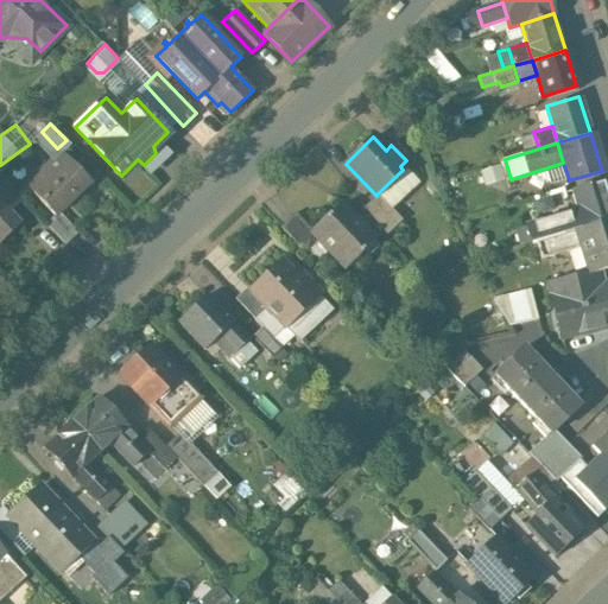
[(62,152),(29,184),(56,211),(58,210),(89,179),(62,152)]
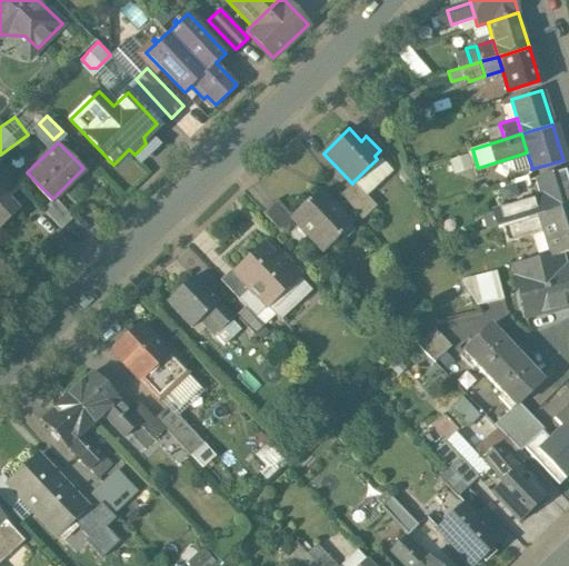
[(20,186),(0,164),(0,182),(7,189),(2,192),(8,198),(20,186)]
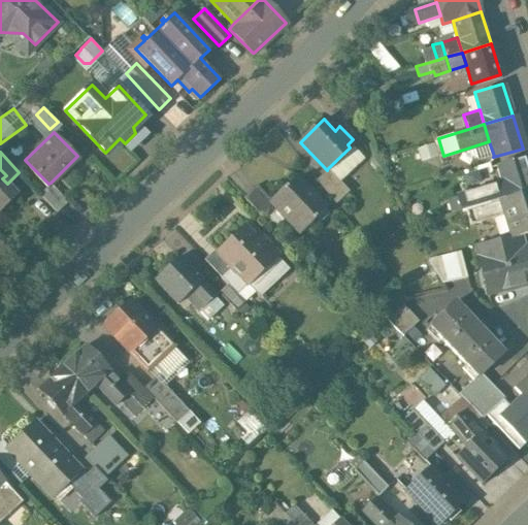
[(527,166),(525,156),(496,164),(501,182),(506,196),(527,189),(527,166)]
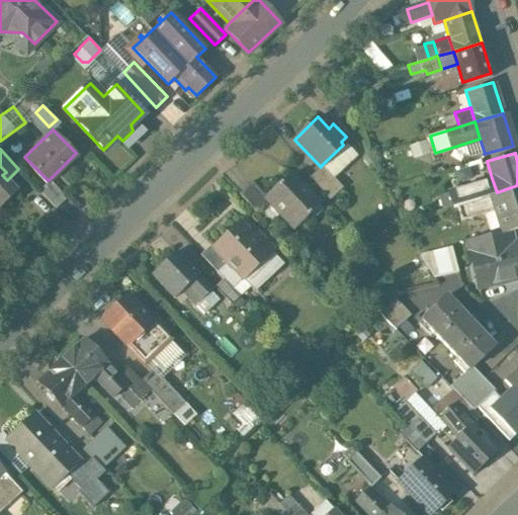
[(0,166),(0,204),(16,189),(7,180),(2,175),(6,172),(0,166)]
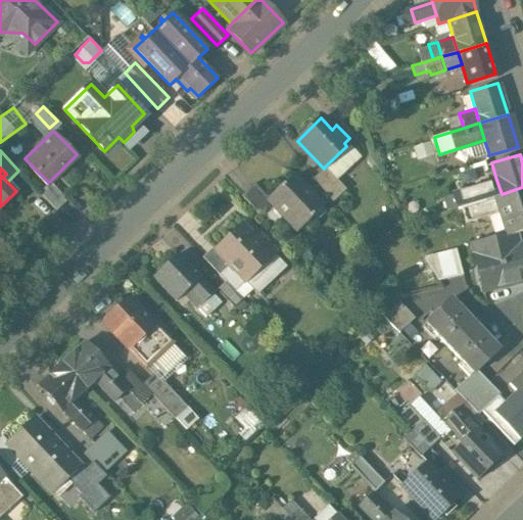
[(346,189),(324,168),(324,169),(314,179),(332,203),(346,189)]
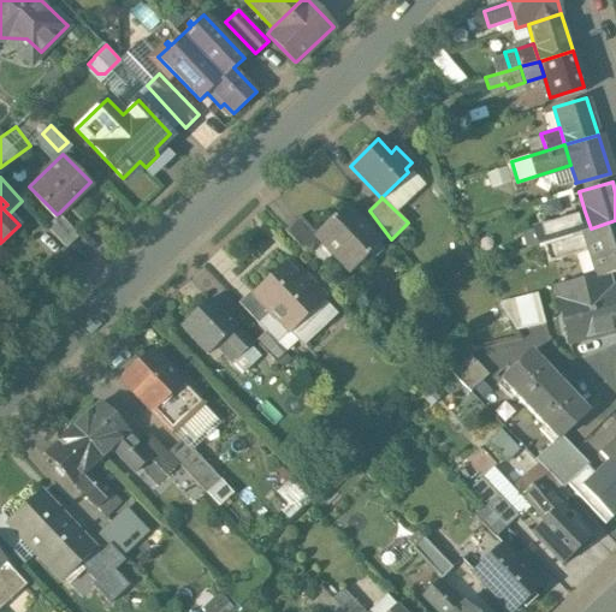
[(377,241),(342,205),(329,218),(330,219),(315,233),(350,269),(365,255),(363,254),(377,241)]
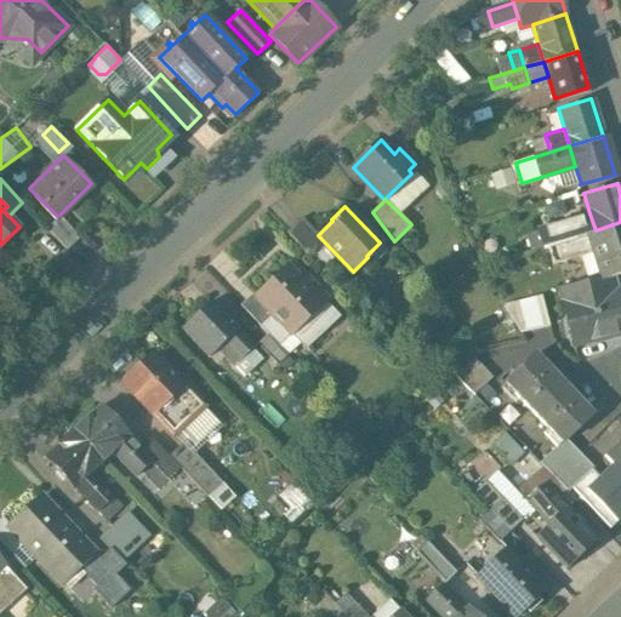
[(590,213),(571,218),(576,236),(596,230),(590,213)]
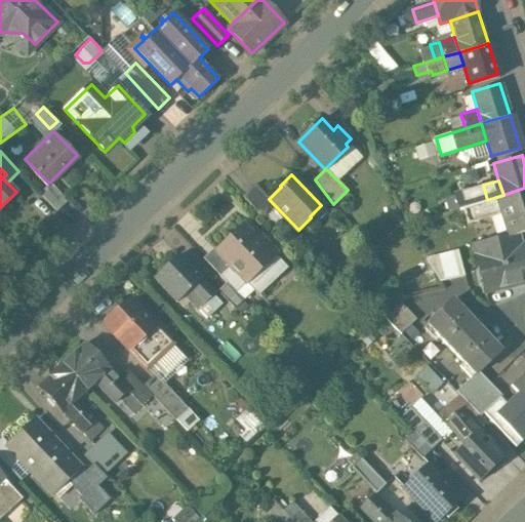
[(48,183),(39,192),(56,210),(68,199),(50,182),(48,183)]
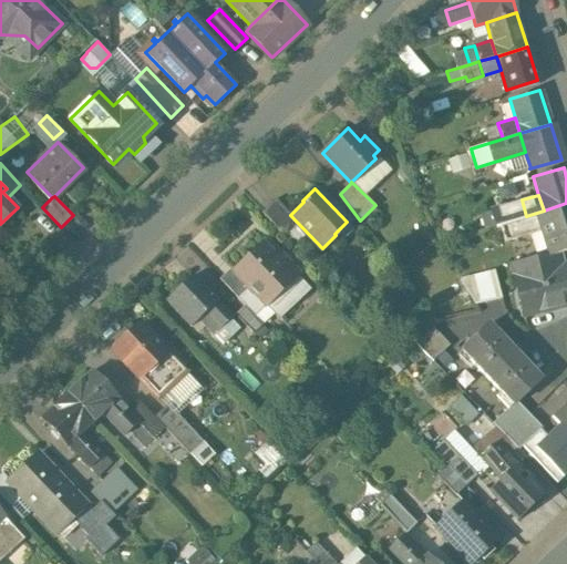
[(522,200),(492,208),(497,225),(501,224),(526,216),(522,200)]
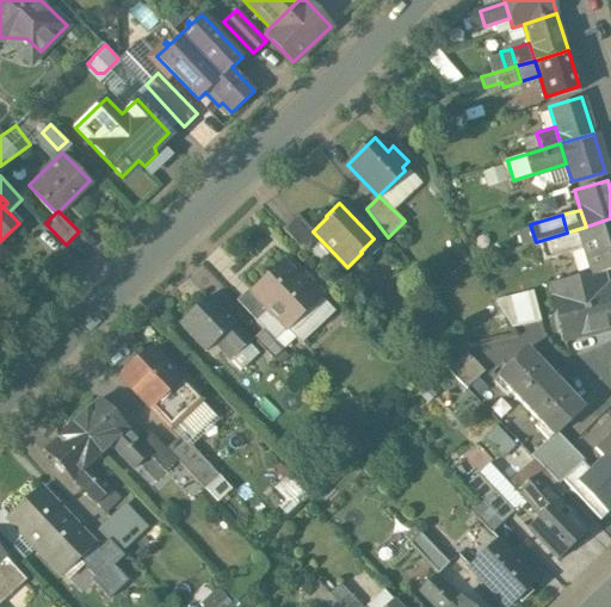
[(567,233),(539,241),(545,259),(584,247),(592,276),(610,270),(610,218),(586,227),(567,233)]
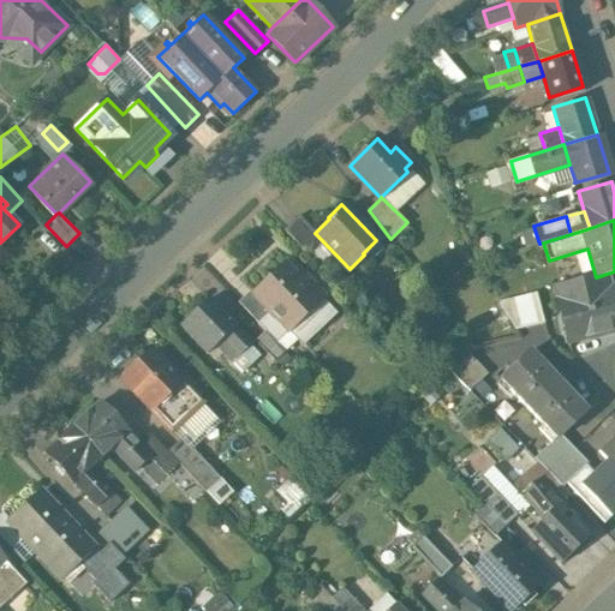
[(304,285),(281,262),(250,291),(269,311),(288,330),(324,297),(309,280),(304,285)]
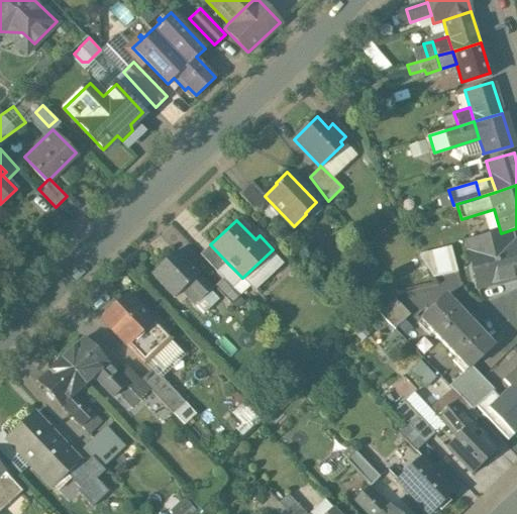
[(497,233),(468,240),(470,252),(499,245),(497,233)]
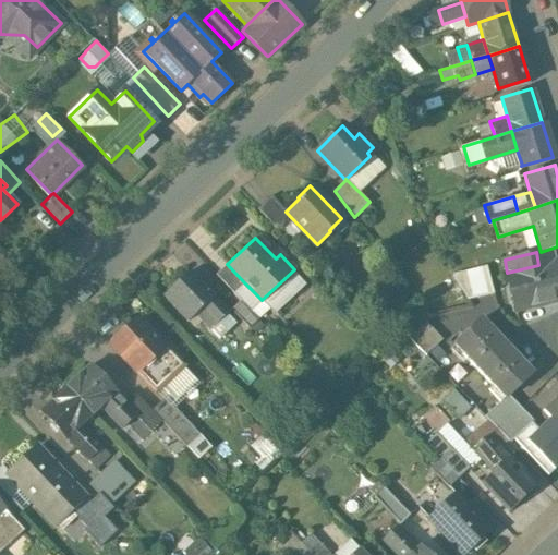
[(507,273),(516,309),(557,298),(557,261),(538,265),(507,273)]
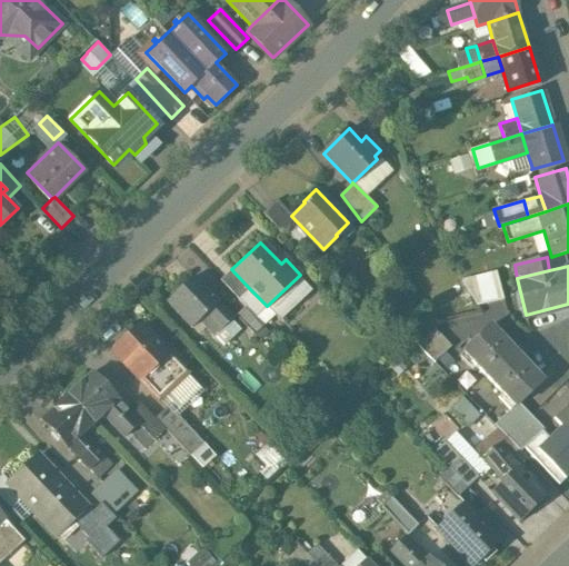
[(231,269),(229,267),(219,278),(238,298),(249,288),(231,269)]
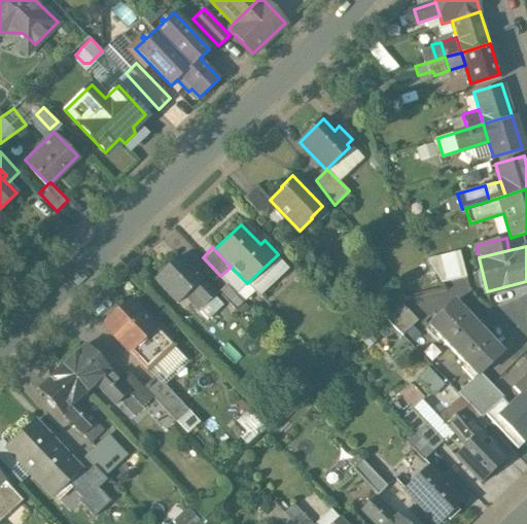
[(459,250),(429,258),(442,281),(466,275),(459,250)]
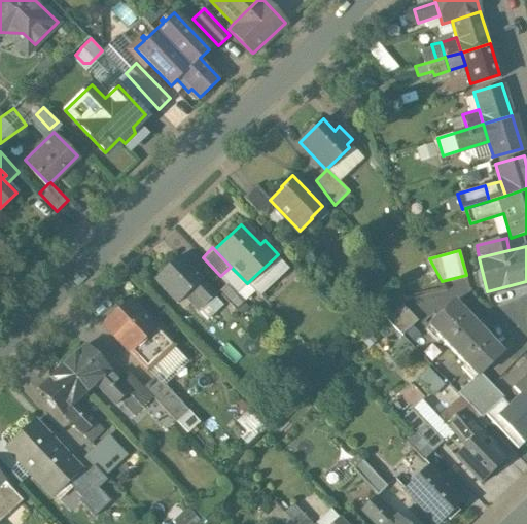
[(202,279),(179,255),(155,278),(179,302),(185,295),(198,309),(210,298),(214,293),(201,280),(202,279)]
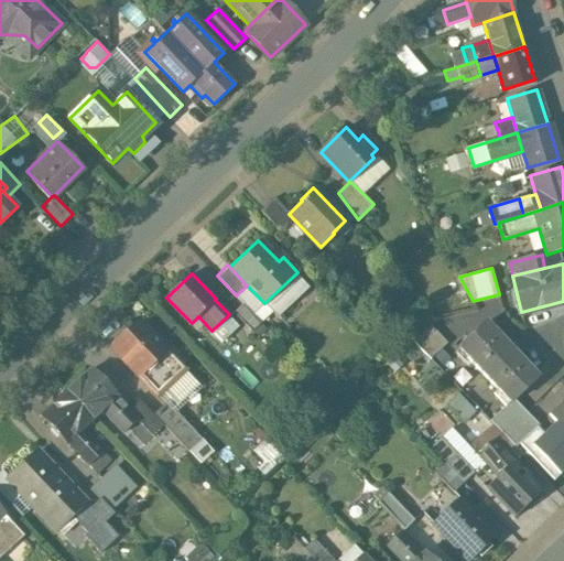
[(231,324),(225,319),(212,331),(218,337),(231,324)]
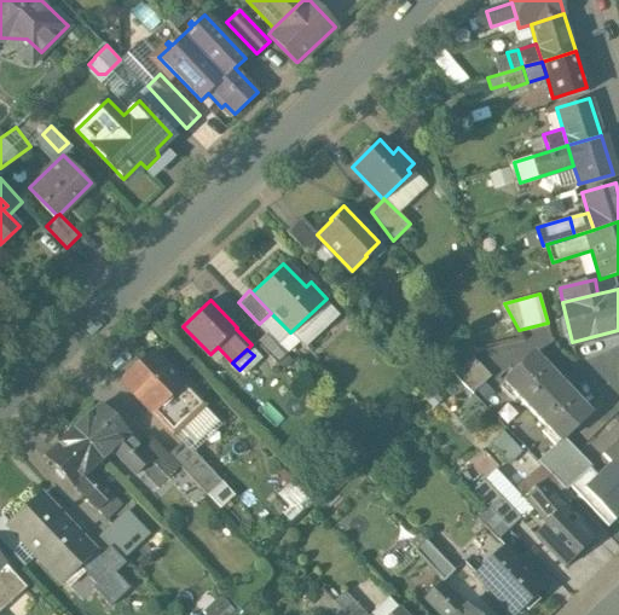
[(590,412),(532,352),(502,382),(560,441),(590,412)]
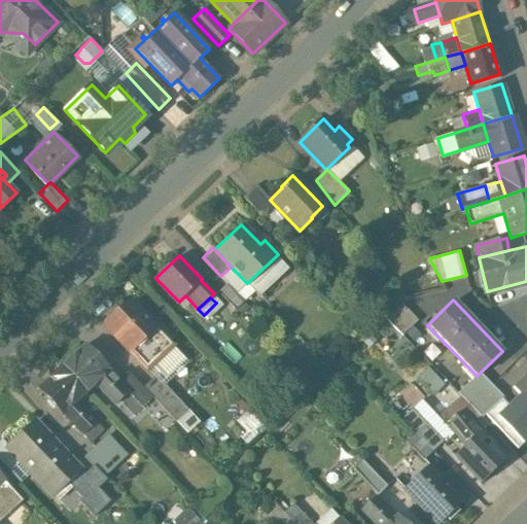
[(361,301),(353,309),(359,315),(367,308),(361,301)]
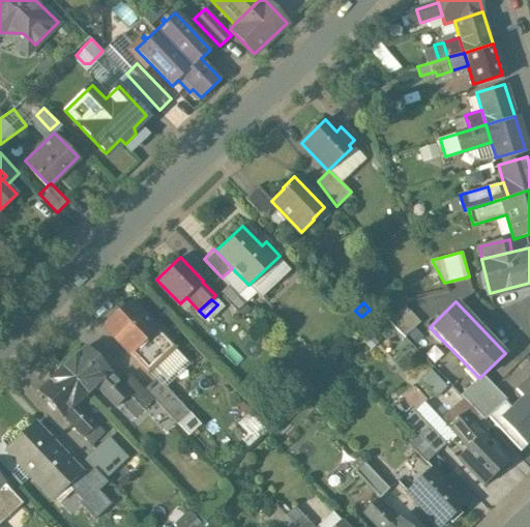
[(173,347),(131,303),(107,327),(148,371),(173,347)]
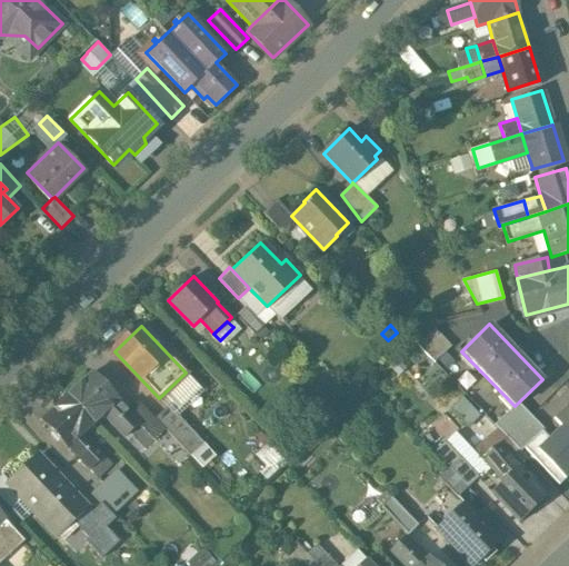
[(450,344),(432,326),(416,343),(433,360),(450,344)]
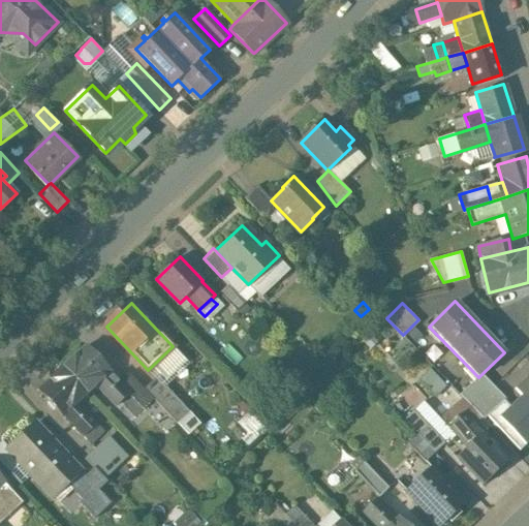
[(112,371),(87,345),(63,368),(87,394),(97,384),(110,372),(112,371)]
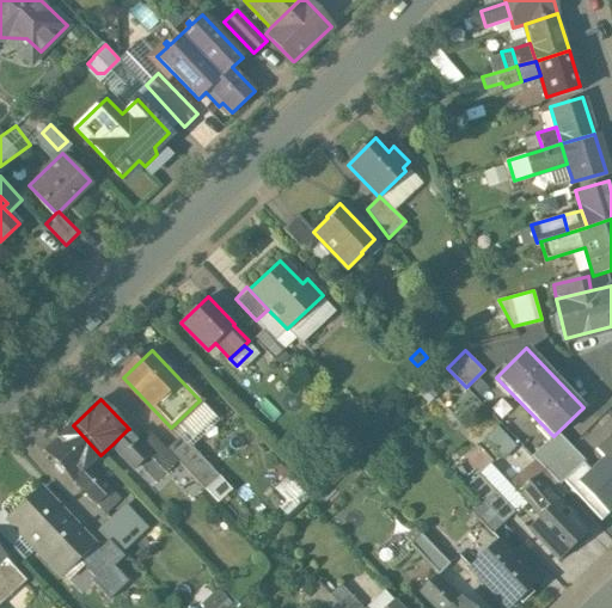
[(101,455),(73,425),(44,453),(72,481),(74,480),(90,465),(101,455)]
